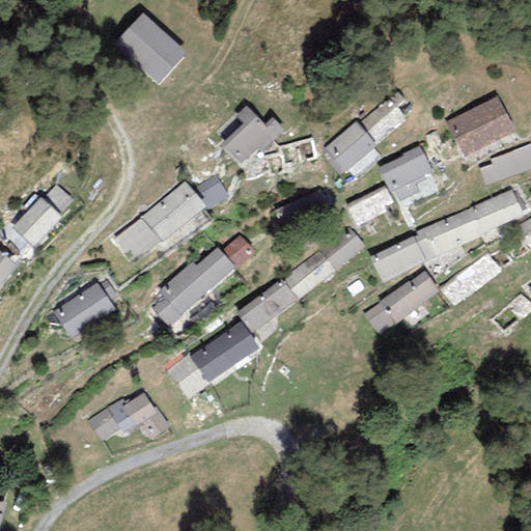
[(114,45),(156,81),(179,54),(139,17),(114,45)]
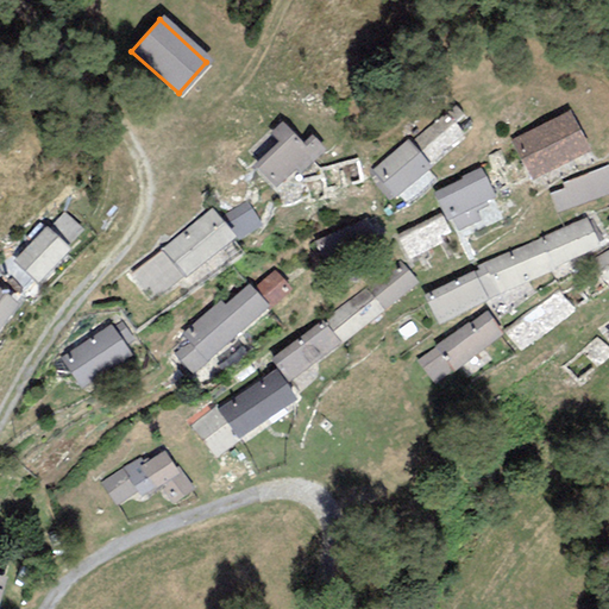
[(462,117),(453,106),(445,114),(444,112),(409,144),(405,139),(369,171),(380,183),(375,187),(385,201),(428,167),(426,164),(462,132),(454,124),(462,117)]
